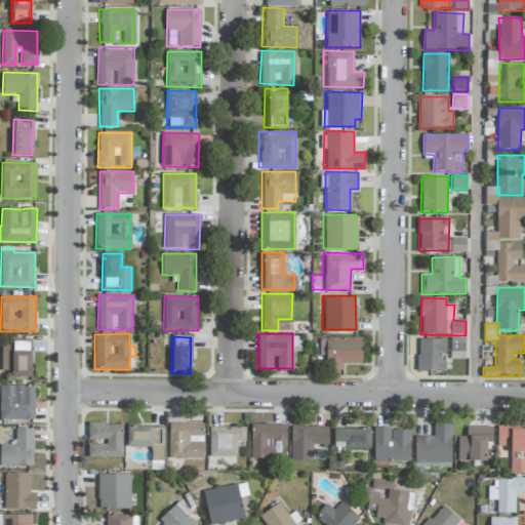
[(450,338),(450,359),(466,359),(465,337),(450,338)]
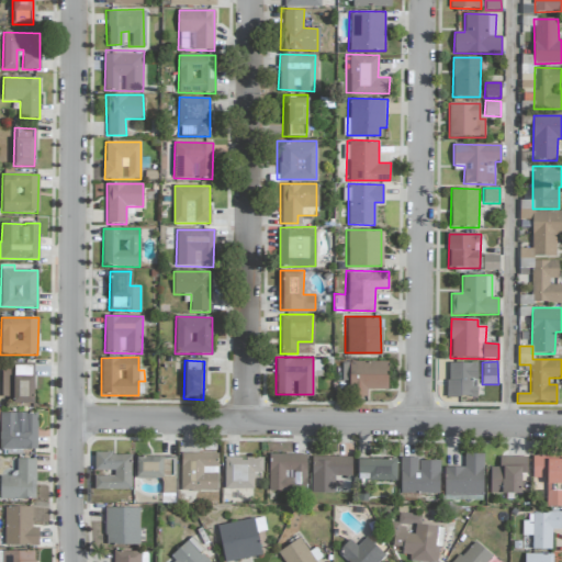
[(388,362),(343,362),(343,381),(349,381),(349,395),(367,395),(367,390),(388,390),(388,362)]
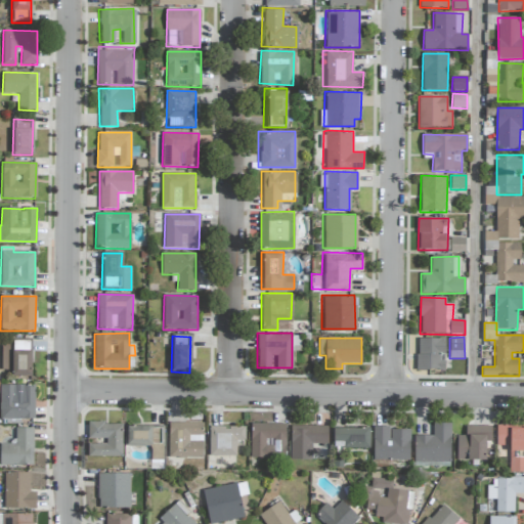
[(418,339),(417,369),(444,370),(444,339),(418,339)]
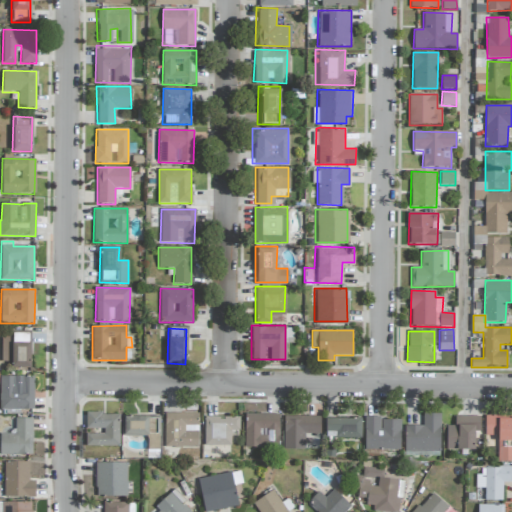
[(30,368),(29,333),(2,334),(2,362),(11,362),(11,368),(30,368)]
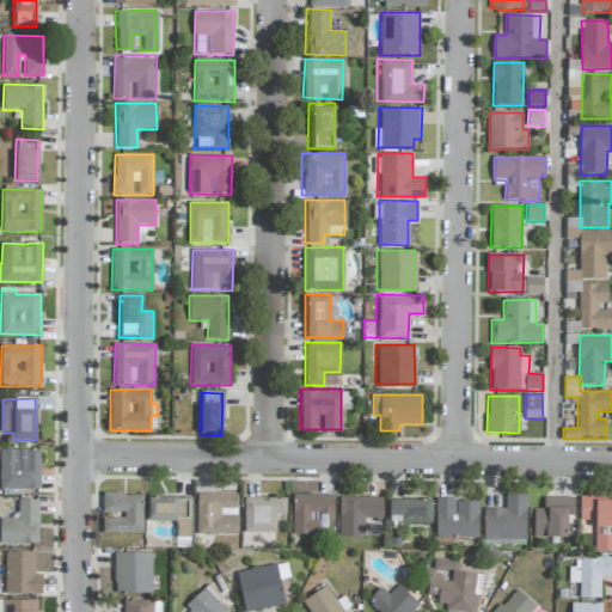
[(40,450),(0,450),(0,490),(41,489),(40,450)]
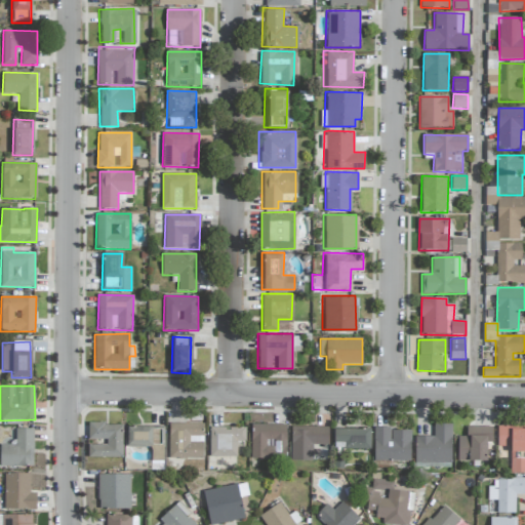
[(123,425),(88,423),(88,440),(106,440),(106,445),(88,445),(88,457),(122,457),(123,425)]
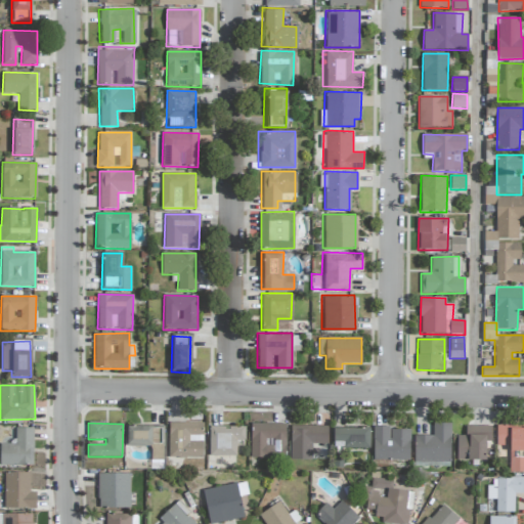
[(203,423),(169,423),(169,457),(203,457),(203,423)]
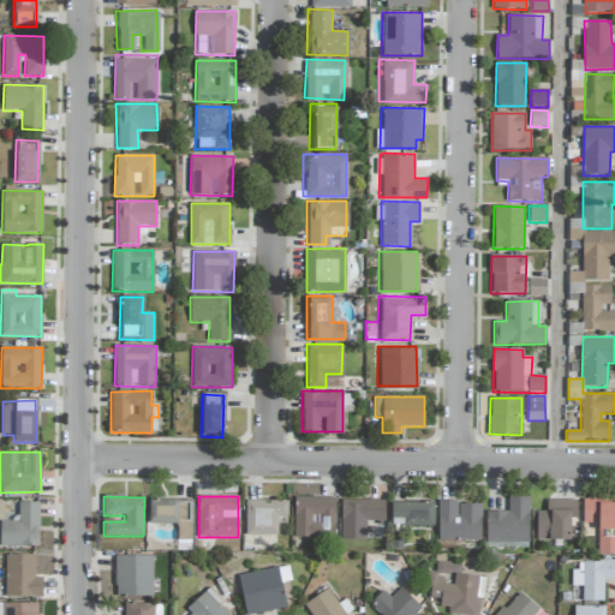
[(529,497),(508,496),(508,512),(485,511),(485,543),(527,543),(529,497)]
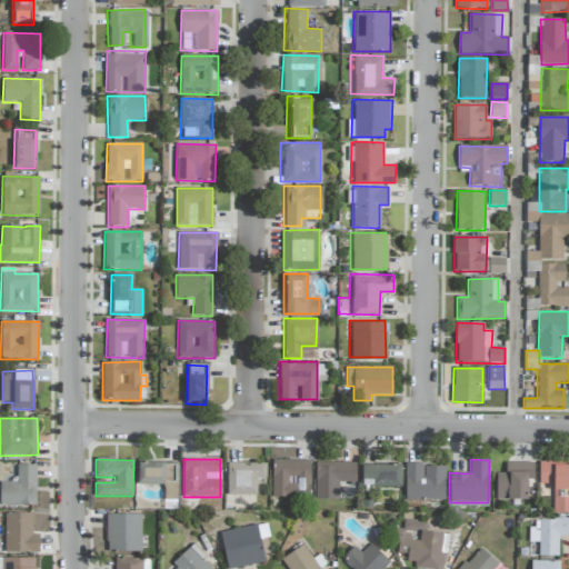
[(310,460),(272,460),(271,498),(310,498),(310,460)]
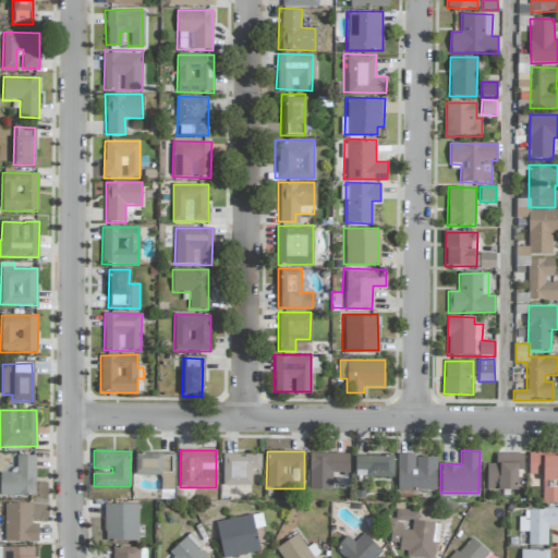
[(134,475),(171,475),(171,455),(134,453),(134,475)]
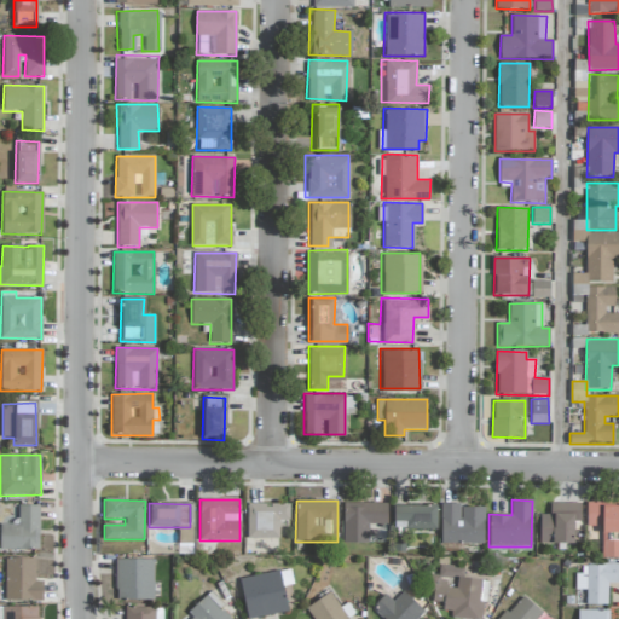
[(342,543),(368,543),(369,525),(387,525),(387,504),(343,503),(342,543)]
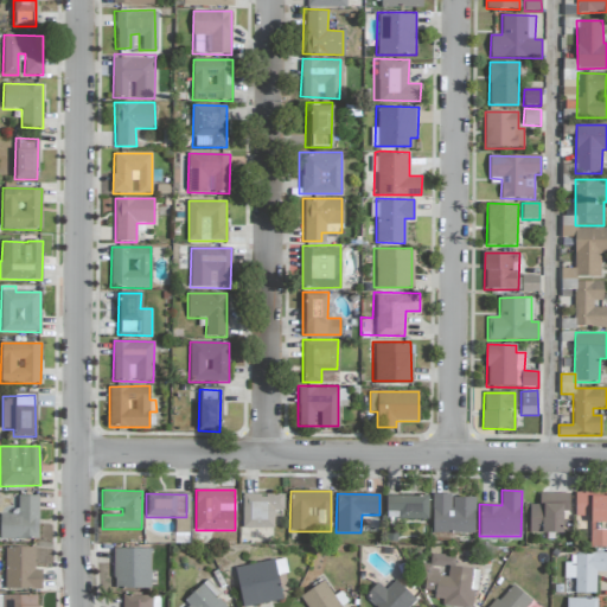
[(569,494),(540,493),(540,505),(530,505),(529,532),(563,534),(563,512),(569,512),(569,494)]
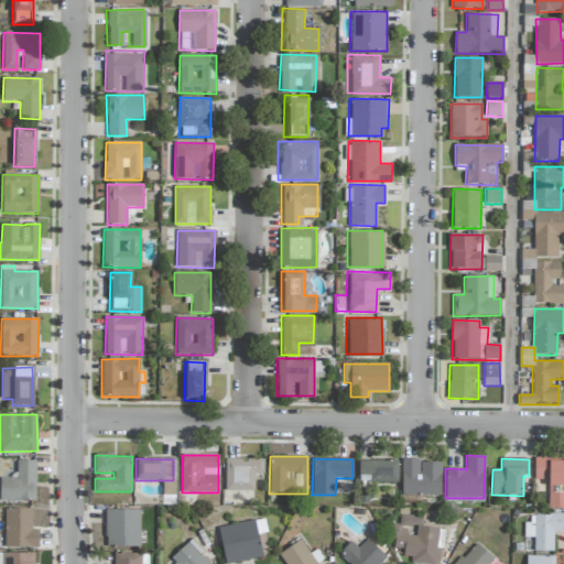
[(263,459),(226,459),(225,490),(255,491),(255,474),(263,475),(263,459)]
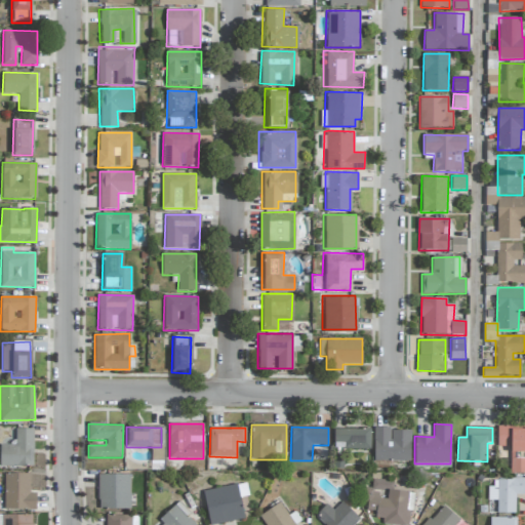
[(510,474),(524,473),(524,458),(515,458),(515,451),(524,450),(524,428),(497,428),(497,460),(510,460),(510,474)]
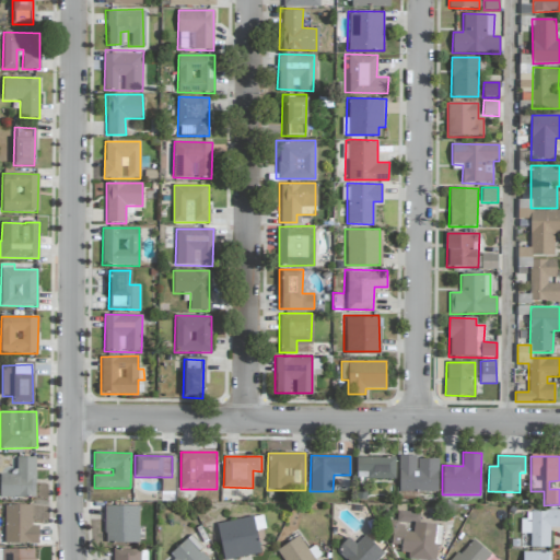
[(35,457),(16,457),(16,475),(0,474),(0,498),(36,498),(35,457)]
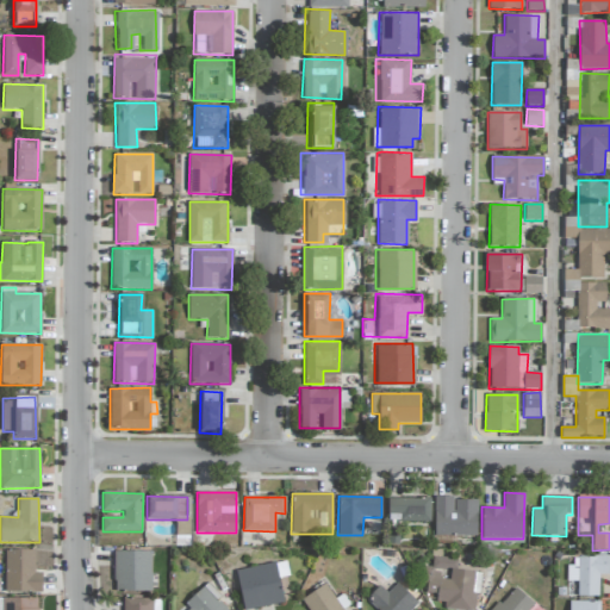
[(477,536),(478,498),(435,498),(434,535),(477,536)]
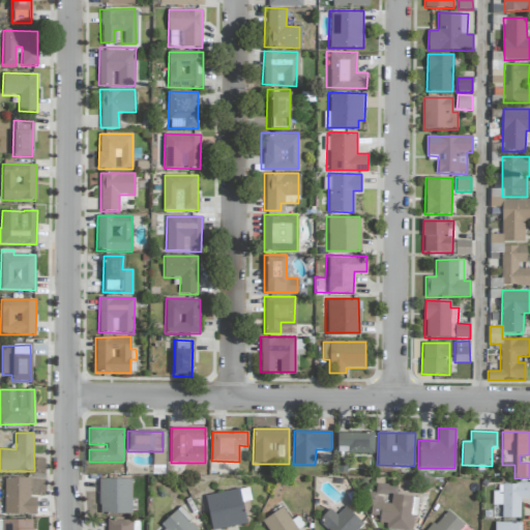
[(373,434),(336,434),(336,452),(373,453),(373,434)]
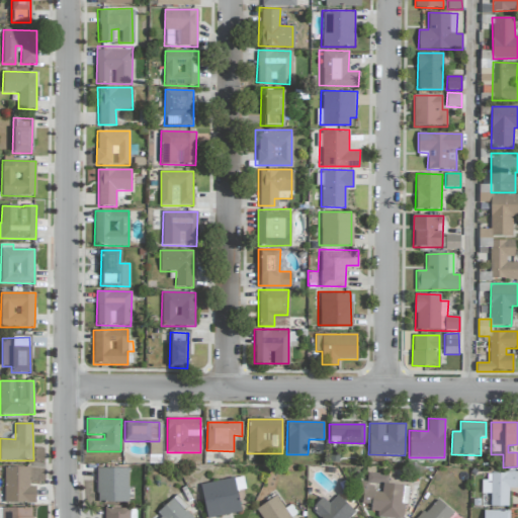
[(29,467),(4,466),(4,503),(35,504),(35,487),(29,487),(29,467)]
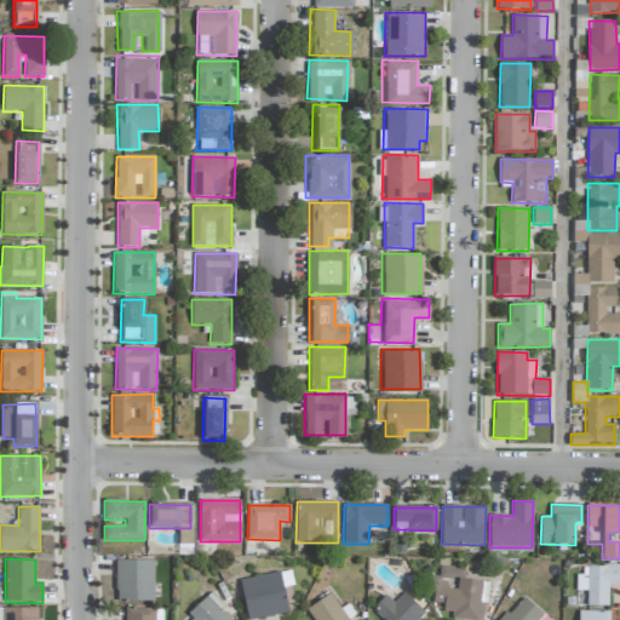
[(153,560),(115,561),(116,602),(154,601),(153,560)]
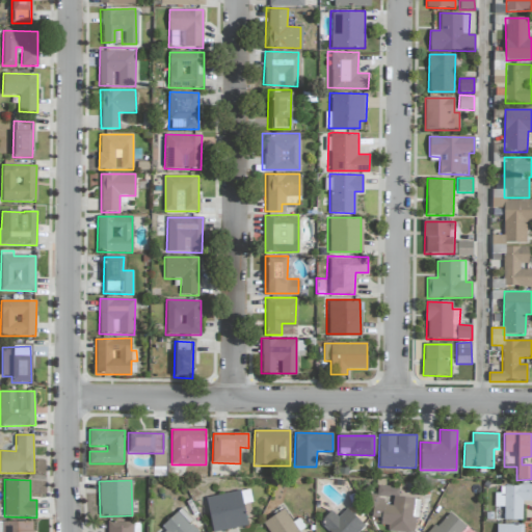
[(523,521),(522,502),(531,501),(531,485),(496,485),(497,507),(503,507),(503,521),(523,521)]
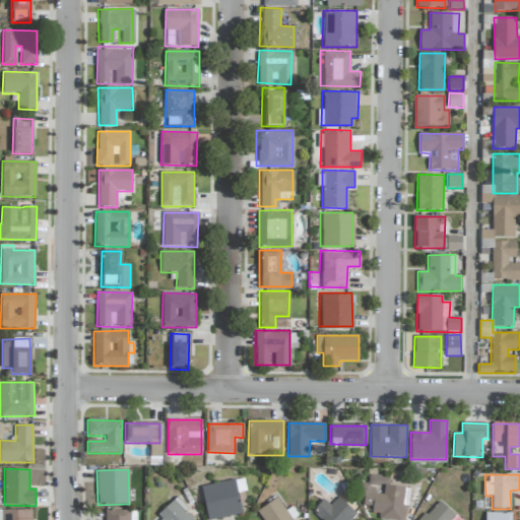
[(405,519),(409,488),(389,485),(390,477),(369,475),(368,484),(360,483),(358,498),(364,498),(363,506),(372,507),(372,512),(379,513),(379,519),(390,519),(405,519)]
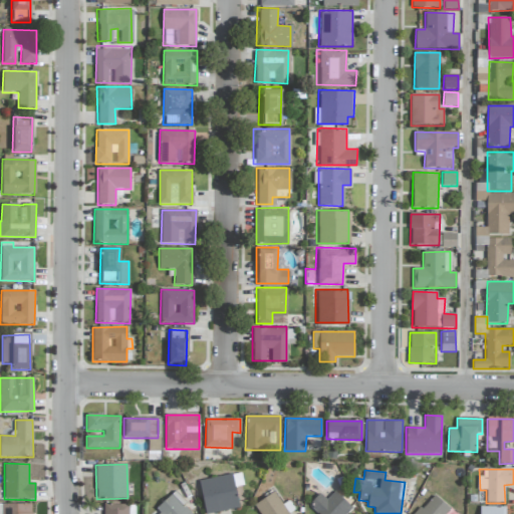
[(199,481),(205,513),(207,513),(239,508),(235,487),(243,486),(240,472),(199,481)]
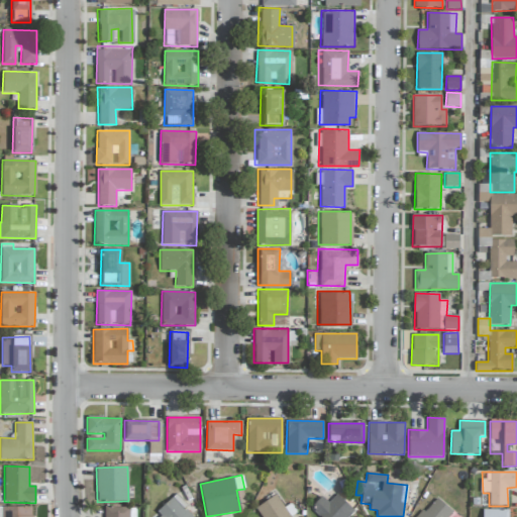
[(187,506),(176,494),(157,512),(161,516),(160,516),(192,516),(185,508),(187,506)]
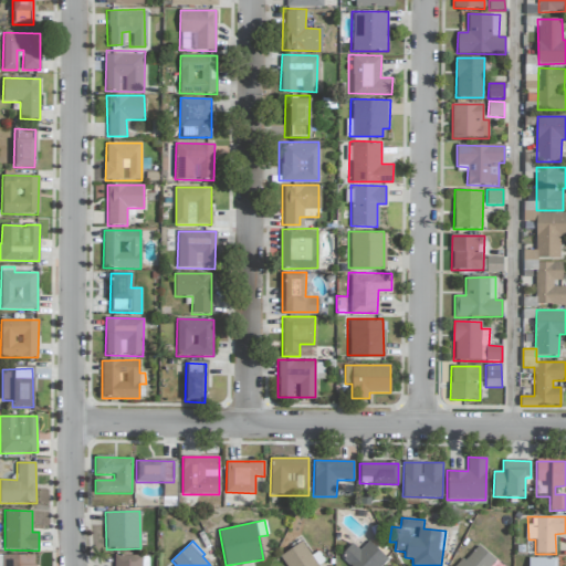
[(381,565),(388,559),(368,542),(359,551),(352,543),(341,556),(350,565),(381,565)]
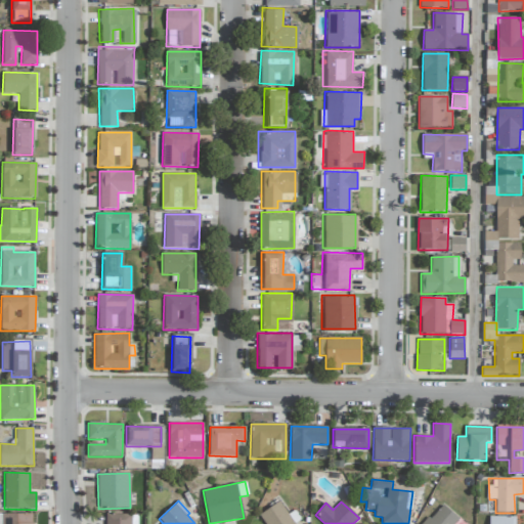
[(259,514),(264,523),(295,523),(301,520),(295,511),(288,515),(279,503),(259,514)]
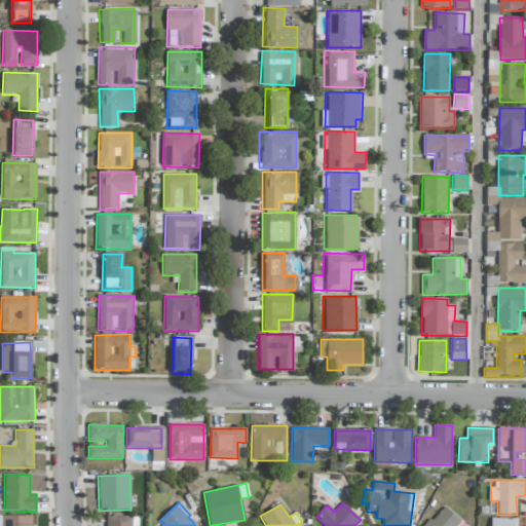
[(455,525),(460,521),(444,505),(424,525),(455,525)]
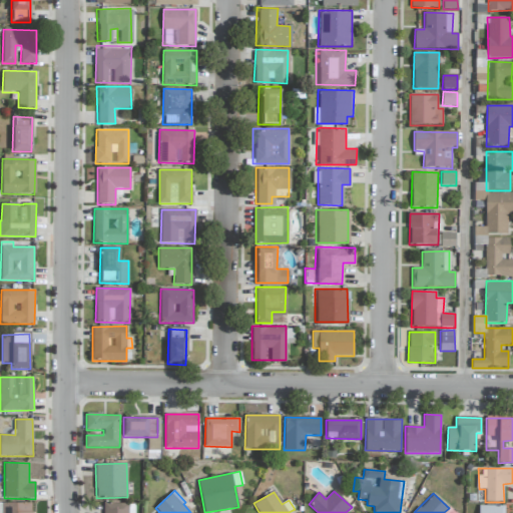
[(32,512),(32,503),(0,502),(0,512),(1,512),(0,512),(32,512)]
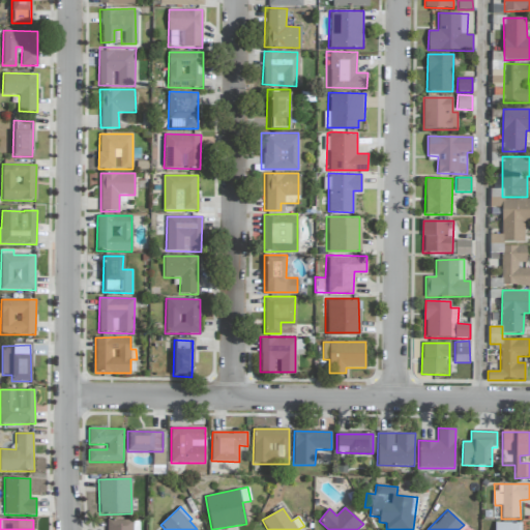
[(139,529),(139,520),(107,521),(107,529),(139,529)]
